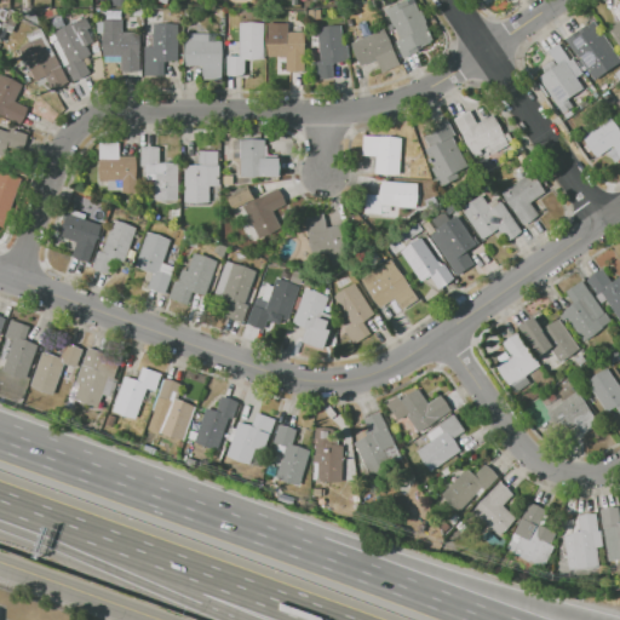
[(405,58),(397,41),(400,40),(388,9),(408,0),(411,5),(417,3),(420,11),(422,10),(435,41),(418,49),(420,51),(405,58)]
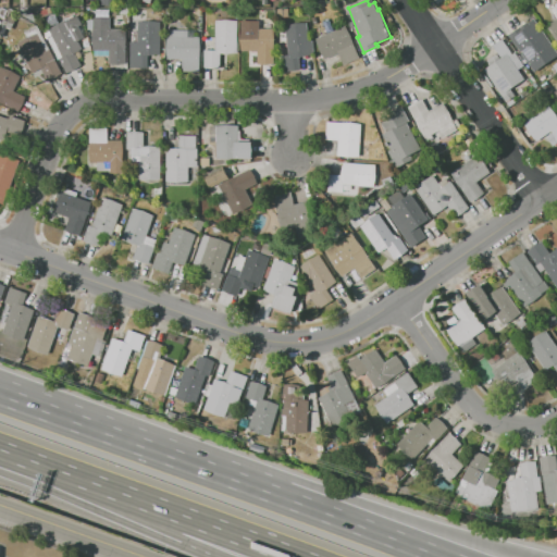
[(288,17),(281,17),(280,10),(288,9),(288,17)]
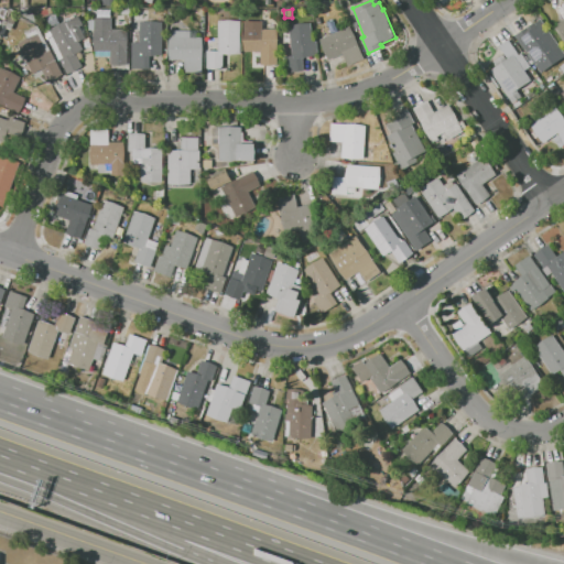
[(12,30),(1,25),(6,14),(17,20),(12,30)]
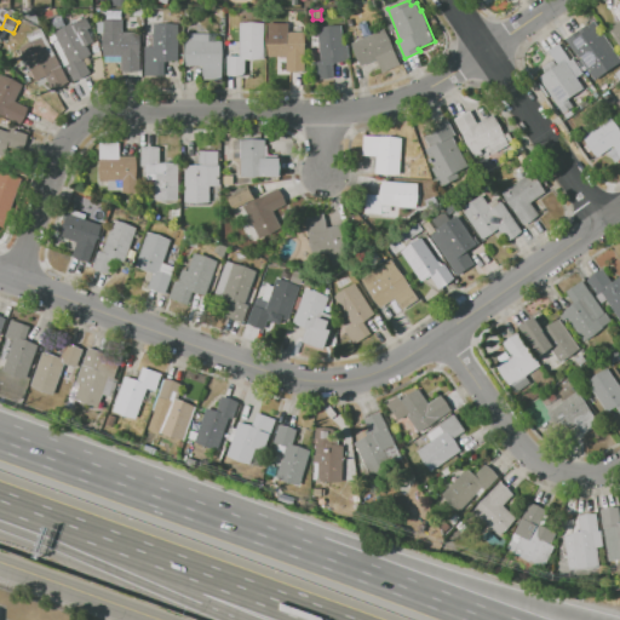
[(55,33),(86,17),(91,27),(87,29),(93,42),(87,46),(93,56),(84,59),(92,74),(74,84),(51,39),(56,36),(55,33)]
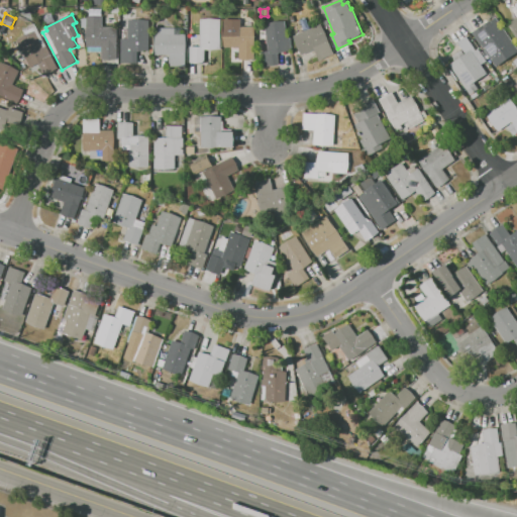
[(472,32),(489,20),(490,21),(497,16),(516,45),(516,53),(496,67),(472,32)]
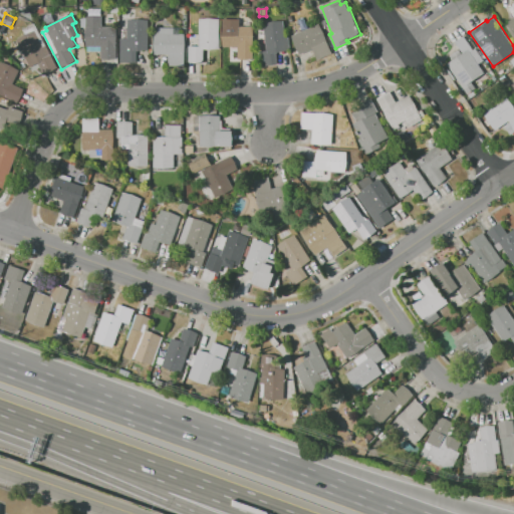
[(513,16),(505,22),(513,37),(513,16)]
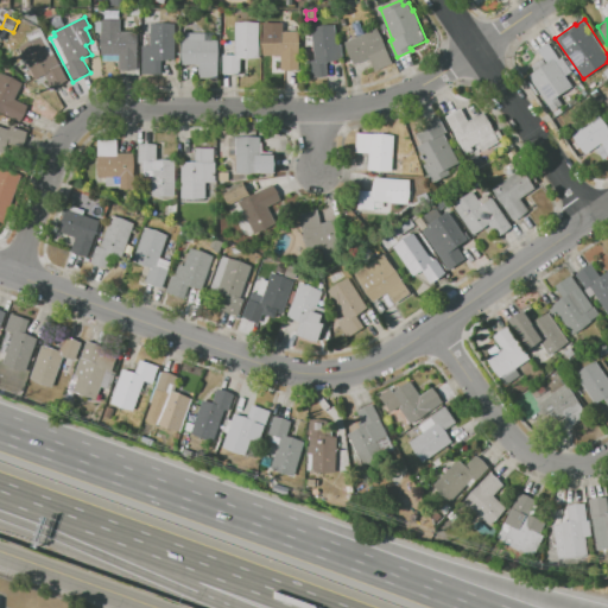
[(95,20),(120,20),(120,31),(138,31),(138,70),(119,70),(119,61),(102,61),(102,32),(95,32),(95,20)]
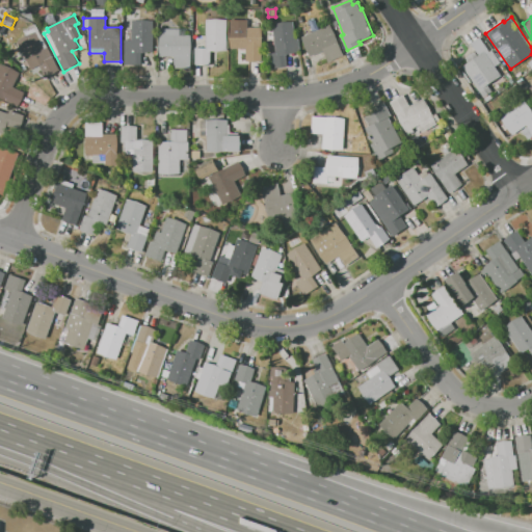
[(262,27),(262,61),(246,61),(246,48),(231,48),(231,18),(246,18),(246,27),(262,27)]
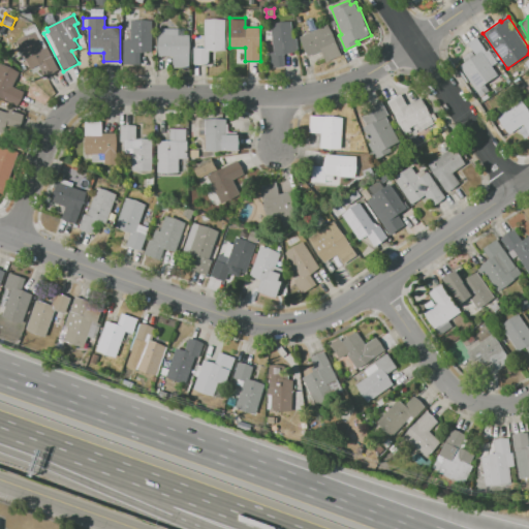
[(225,19),(225,51),(209,51),(209,64),(193,64),(193,47),(205,47),(205,19),(225,19)]
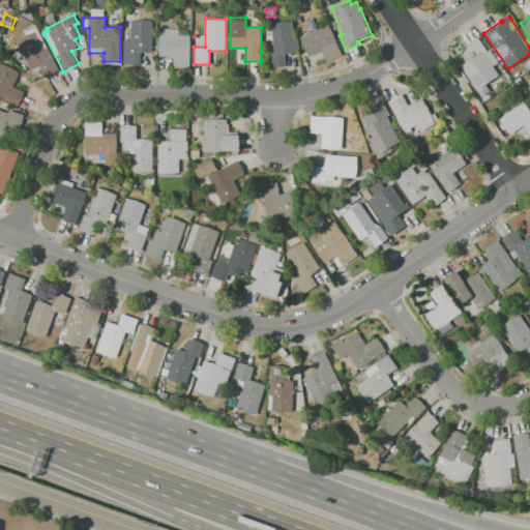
[(153,21),(152,52),(141,52),(140,63),(123,63),(124,39),(130,39),(131,20),(153,21)]
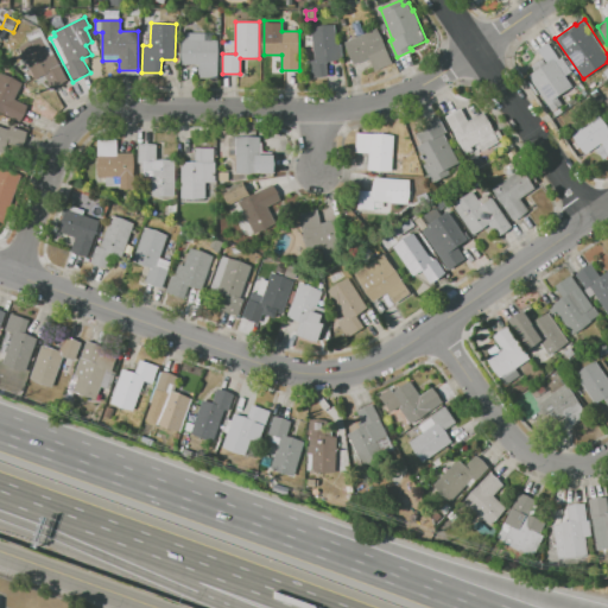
[(335,25),(337,44),(341,44),(343,59),(325,62),(328,76),(308,78),(302,29),(335,25)]
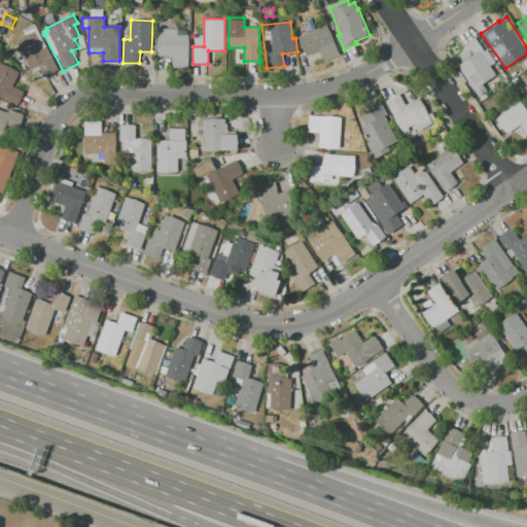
[(59,69),(45,76),(22,32),(35,25),(59,69)]
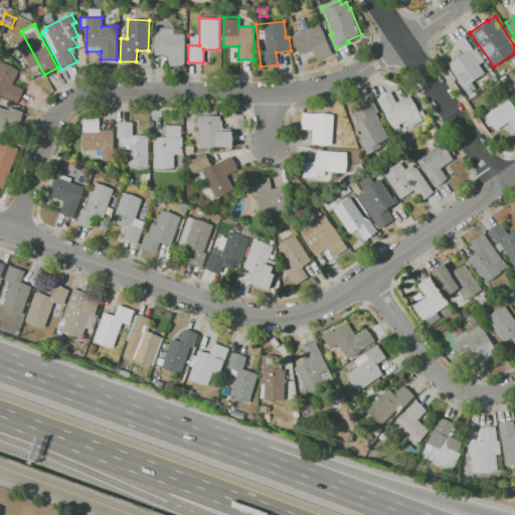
[(293,35),(320,24),(332,53),(318,59),(313,49),(301,54),(293,35)]
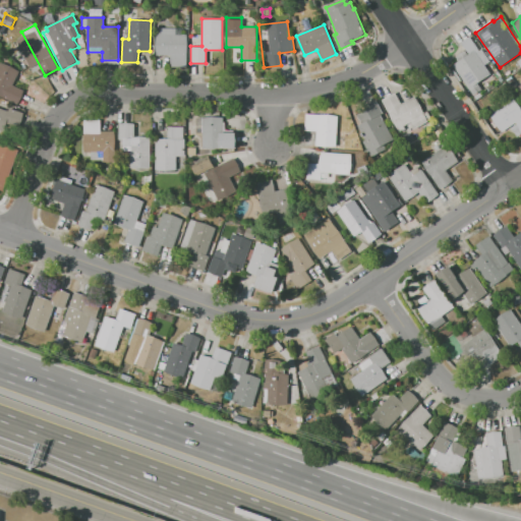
[(186,35),(186,67),(170,67),(170,55),(156,55),(156,29),(176,29),(176,35),(186,35)]
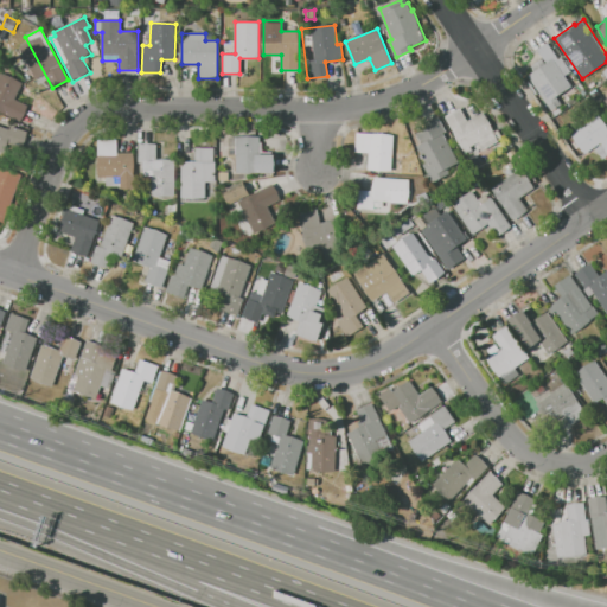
[(547,43),(558,59),(561,57),(572,72),(566,76),(573,87),(557,97),(562,103),(551,110),(528,76),(534,71),(530,65),(542,57),(536,49),(547,43)]
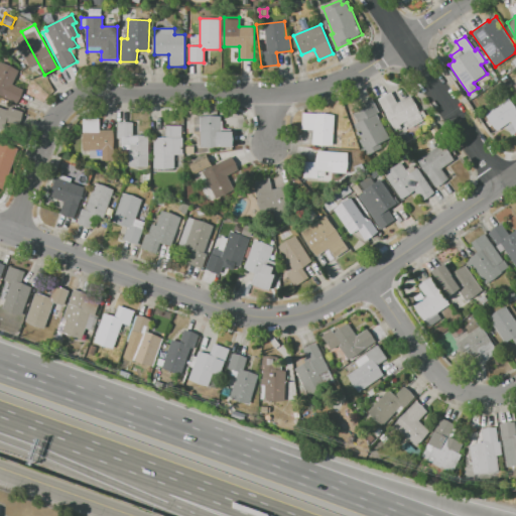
[(0,60),(19,71),(13,84),(24,90),(17,104),(0,95),(0,60)]
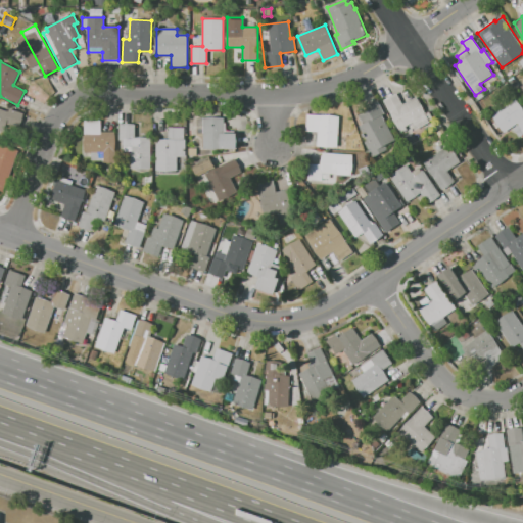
[(475,97),(481,92),(484,96),(478,100),(475,97)]
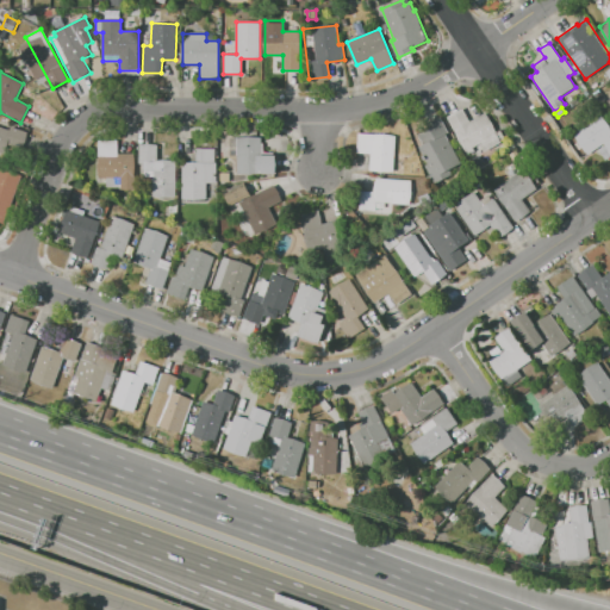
[(447,118),(464,109),(470,119),(484,111),(497,132),(499,131),(504,139),(484,151),(479,144),(465,151),(447,118)]
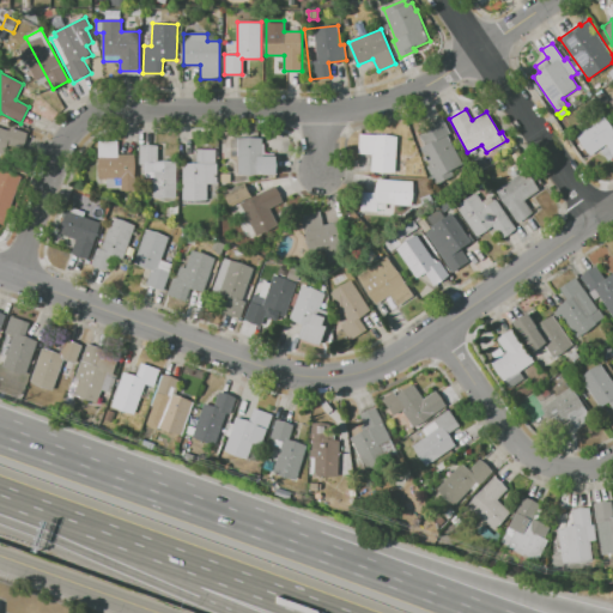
[(576,135),(604,116),(612,129),(612,153),(606,143),(589,155),(576,135)]
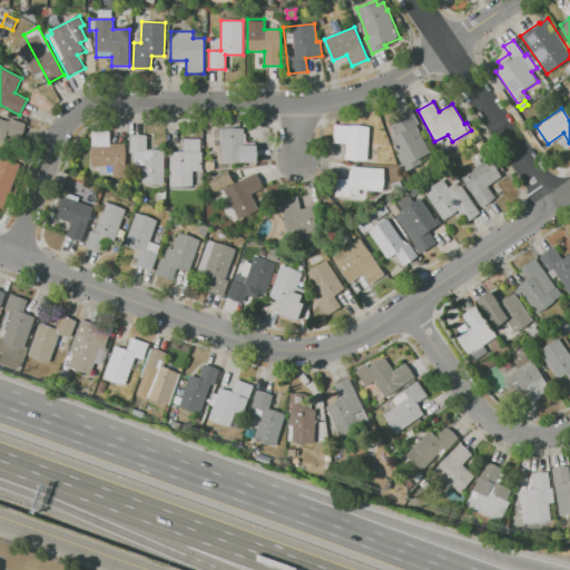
[(411,110),(420,125),(416,126),(431,151),(420,157),(423,161),(408,170),(390,138),(394,136),(389,126),(401,118),(400,116),(411,110)]
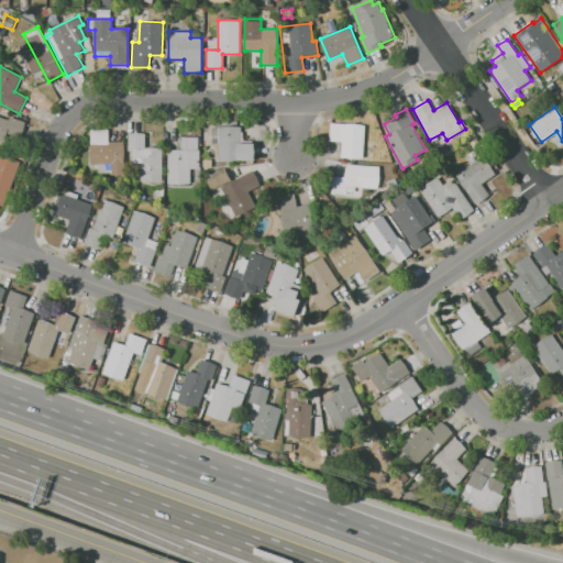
[(0,117),(9,120),(10,117),(26,122),(21,139),(8,134),(4,143),(0,141),(0,117)]
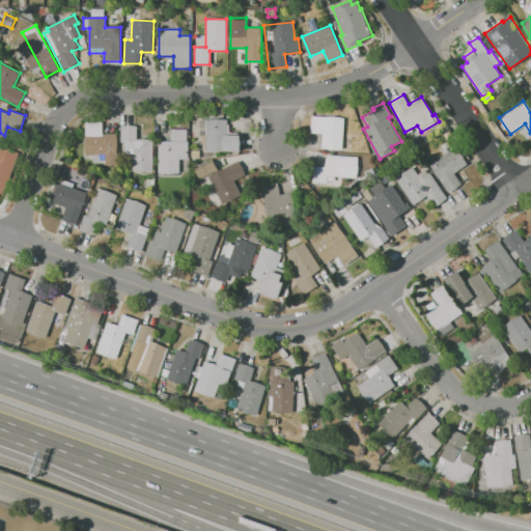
[(344,118),(342,150),(322,149),(323,133),(310,133),(311,116),(344,118)]
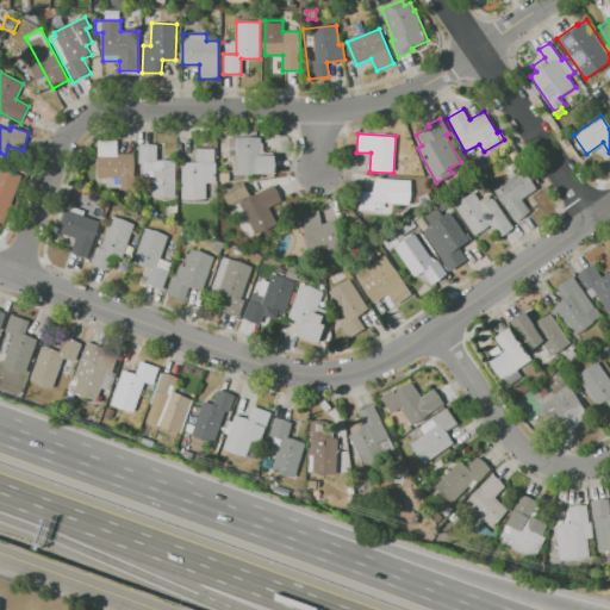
[(237,173),(238,159),(230,159),(231,136),(263,137),(262,154),(277,154),(275,174),(237,173)]
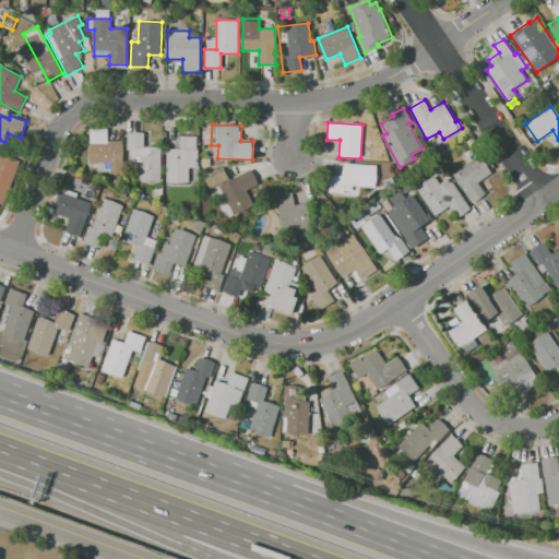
[(122,141),(122,174),(97,174),(97,163),(88,163),(88,127),(107,127),(107,141),(122,141)]
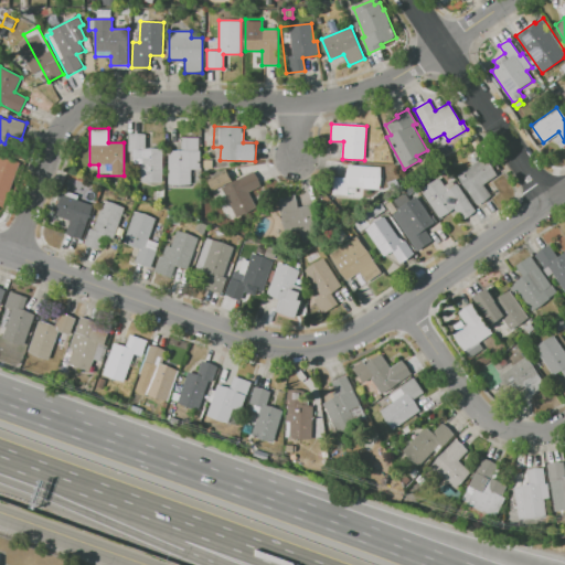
[(162,148),(162,182),(140,182),(140,164),(128,164),(129,135),(146,135),(146,148),(162,148)]
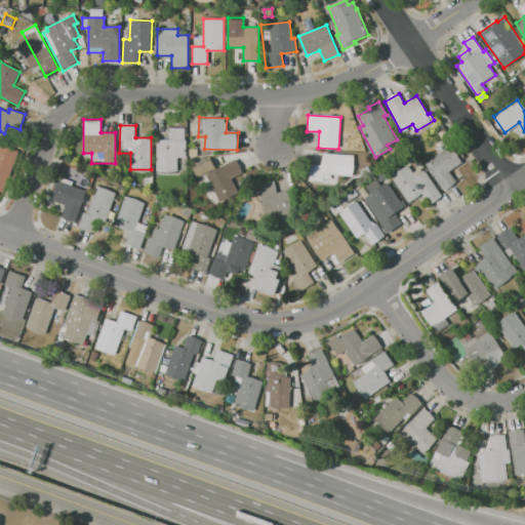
[(185,128),(186,157),(177,157),(177,170),(157,170),(156,139),(168,139),(167,128),(185,128)]
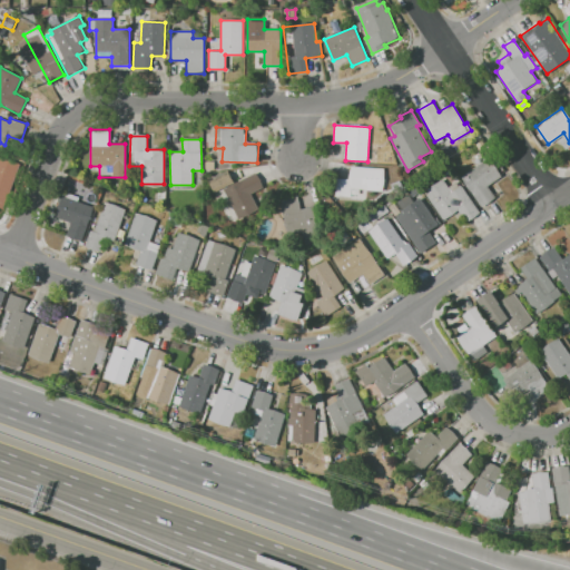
[(475,144),(482,140),(485,146),(479,149),(475,144)]
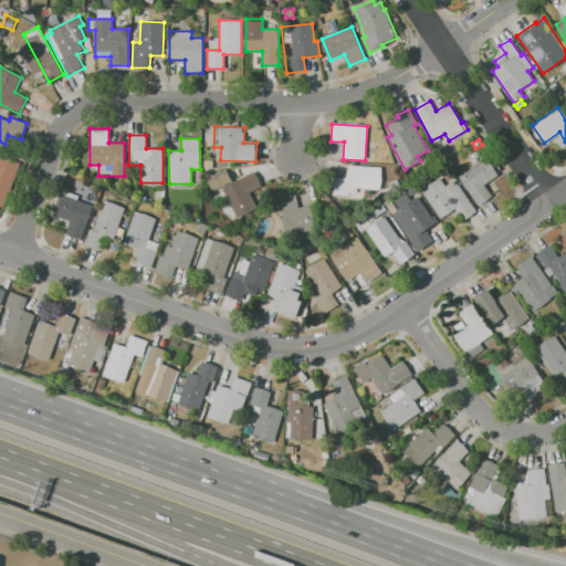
[(477,207),(457,178),(485,157),(498,175),(484,184),(493,196),(477,207)]
